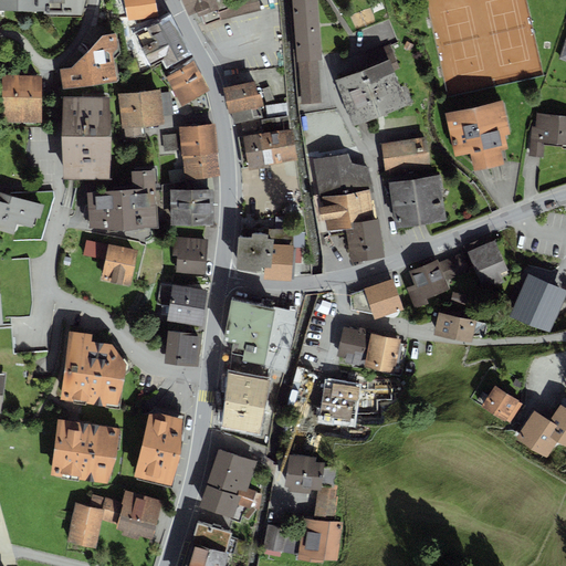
[(0,0),(0,9),(43,10),(43,16),(82,16),(85,0),(0,0)]
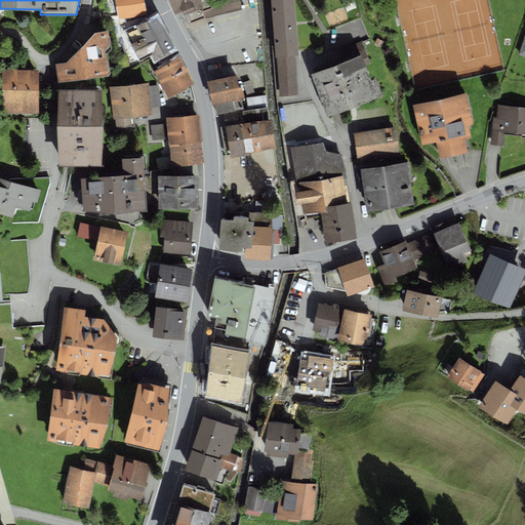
[(144,0),(114,0),(119,18),(124,17),(147,13),(144,0)]
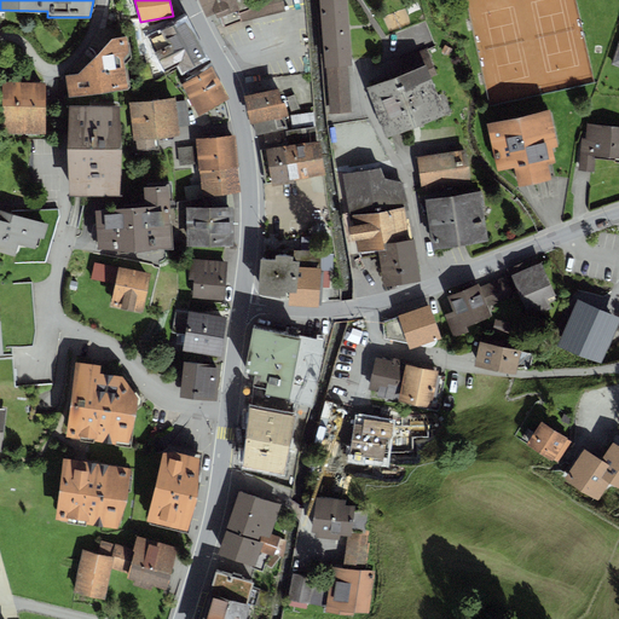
[(198,0),(207,17),(210,15),(217,28),(223,25),(224,28),(285,11),(282,0),(198,0)]
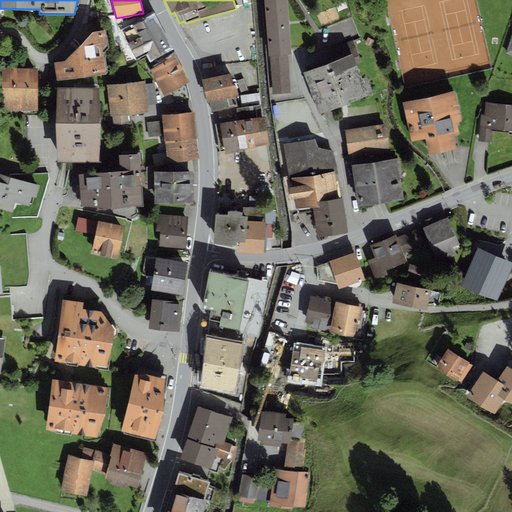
[(287,0),(264,0),(269,56),(270,56),(288,54),(292,54),(287,0)]
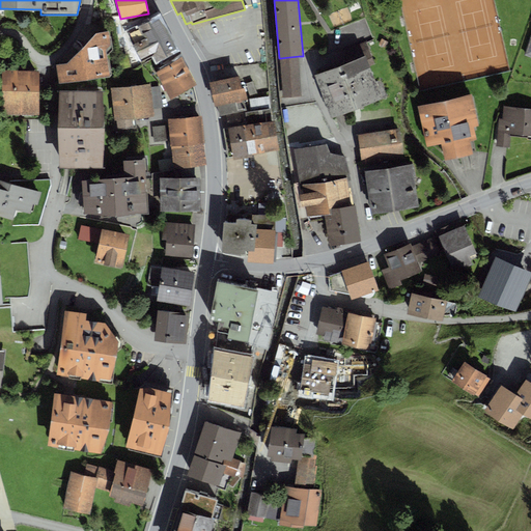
[(177,51),(159,16),(147,22),(144,18),(128,23),(126,18),(120,19),(114,21),(118,52),(121,52),(122,55),(117,56),(121,70),(131,67),(135,73),(156,62),(177,51)]
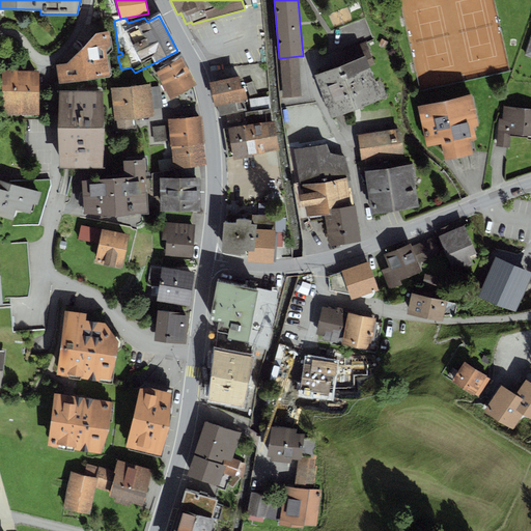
[(66,63),(56,65),(59,83),(110,75),(106,50),(110,45),(109,31),(95,32),(66,63)]
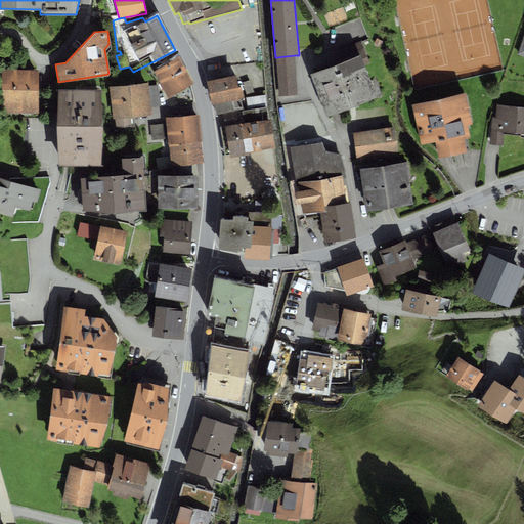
[(338,63),(310,75),(328,118),(377,97),(365,66),(370,64),(360,41),(339,49),(338,63)]
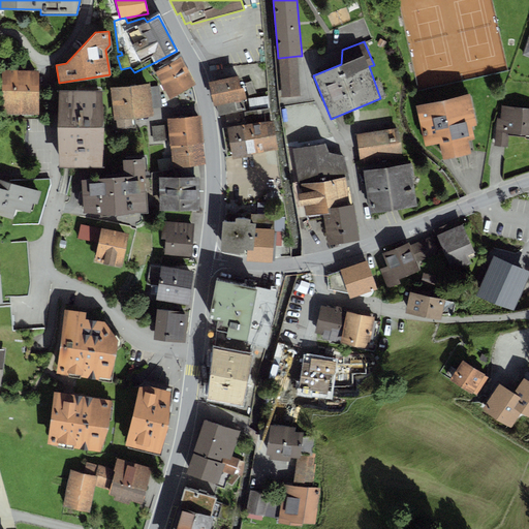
[(298,56),(279,58),(282,97),(301,96),(298,56)]
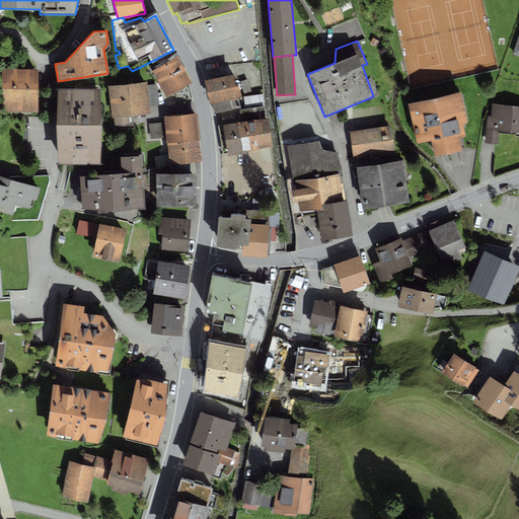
[(192,83),(176,56),(151,70),(166,97),(192,83)]
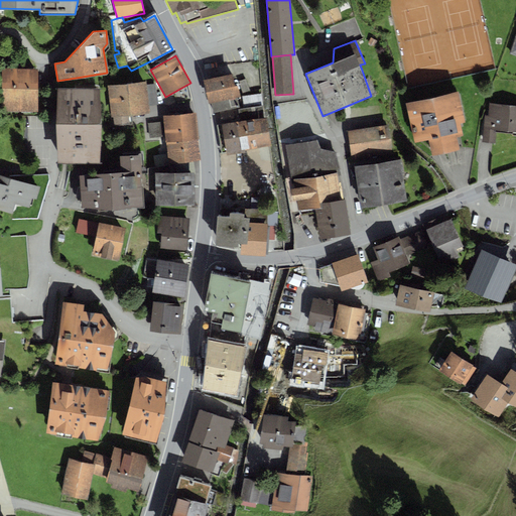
[(37,69),(2,69),(2,111),(38,111),(37,69)]
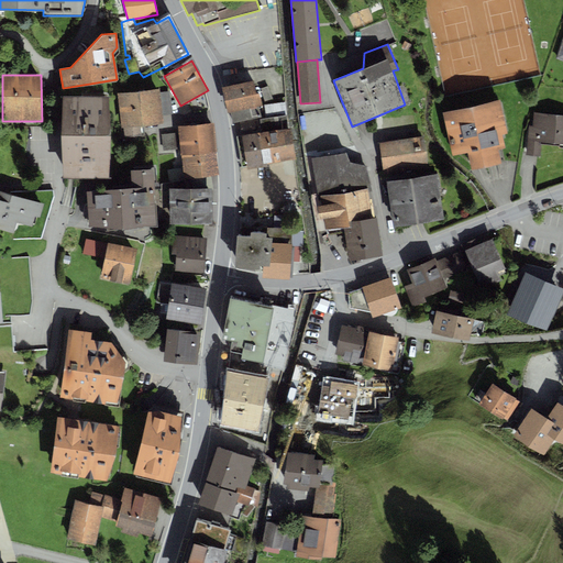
[(253,80),(221,87),(228,113),(230,113),(232,123),(261,118),(258,106),(262,105),(258,94),(256,94),(253,80)]
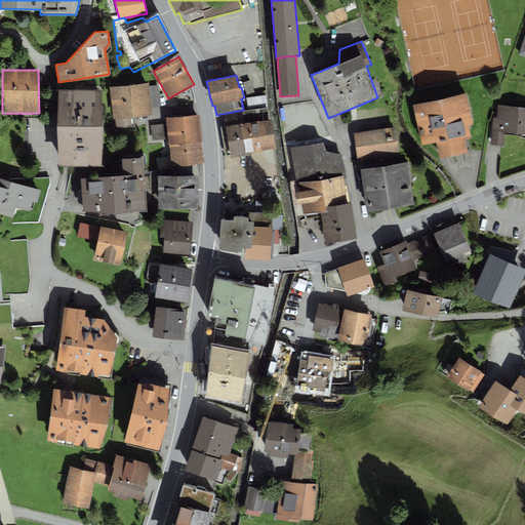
[(249,80),(242,83),(246,94),(254,92),(249,80)]
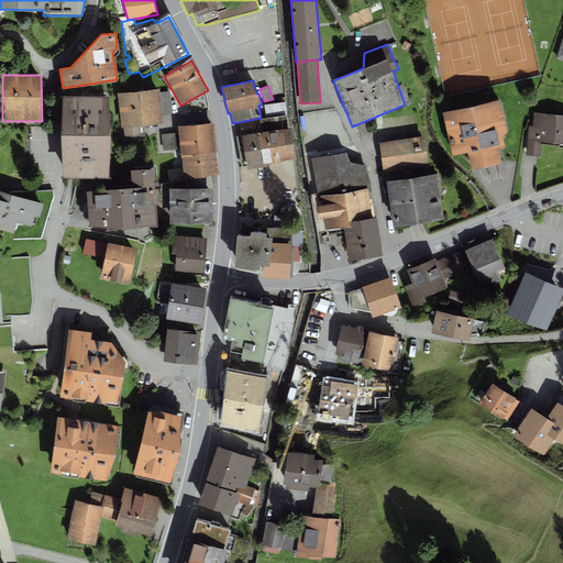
[(159,88),(118,94),(121,128),(123,128),(124,136),(142,135),(141,125),(163,122),(162,116),(172,114),(169,90),(161,91),(159,88)]
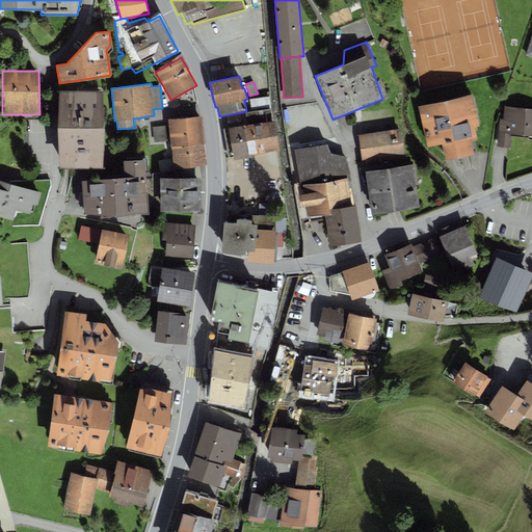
[(103,91),(59,91),(60,168),(103,168),(103,91)]
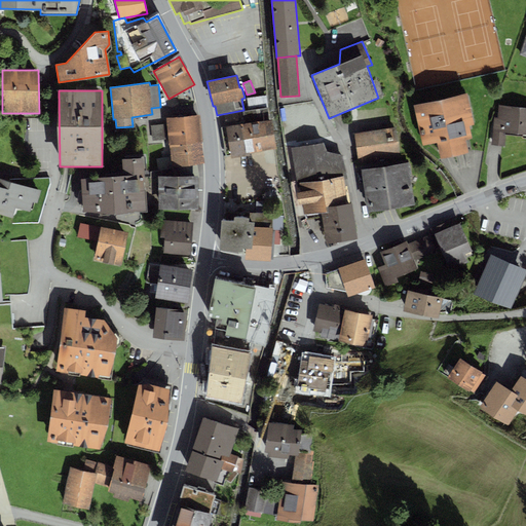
[(467,94),(413,105),(422,147),(436,144),(440,159),(460,155),(468,153),(465,140),(472,138),(470,126),(474,125),(467,94)]
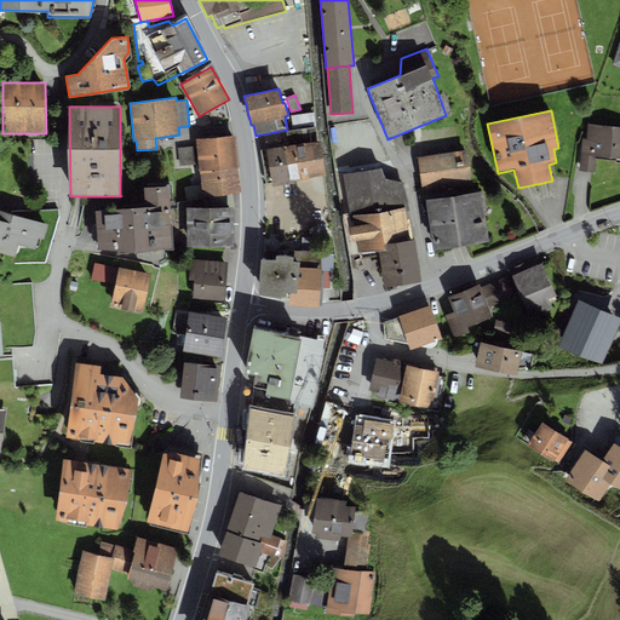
[(287,145),(267,149),(273,187),(294,183),(294,181),(326,176),(320,141),(317,141),(314,113),(292,115),(293,131),(286,132),(287,145)]
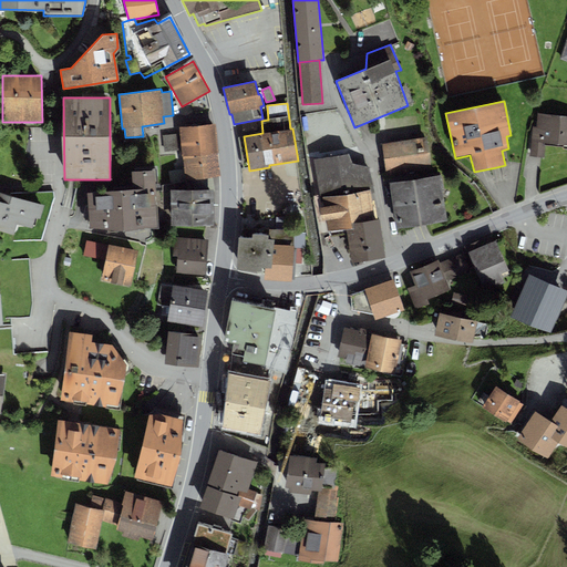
[(566,115),(537,113),(536,126),(532,126),(529,156),(537,156),(544,157),(545,145),(563,147),(563,145),(566,145),(566,115)]
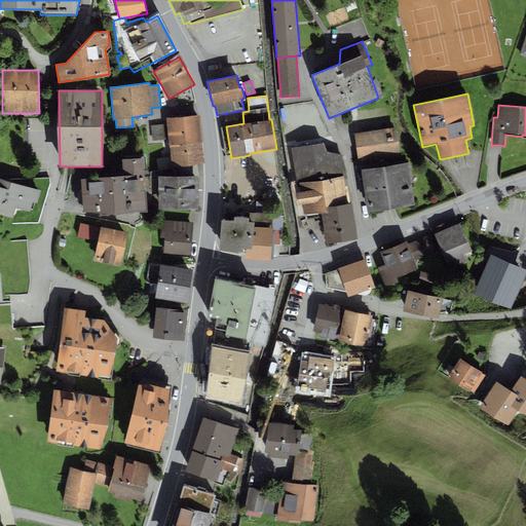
[(168,146),(170,146),(201,142),(202,142),(199,115),(165,117),(168,146)]
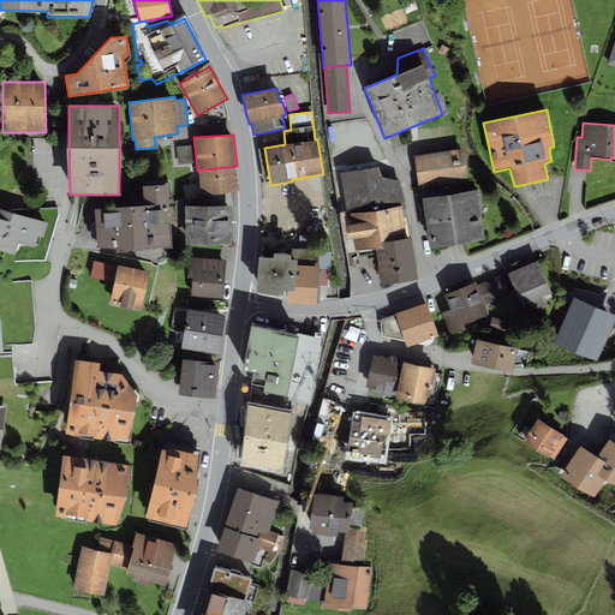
[(191,145),(177,147),(178,165),(193,163),(191,145)]
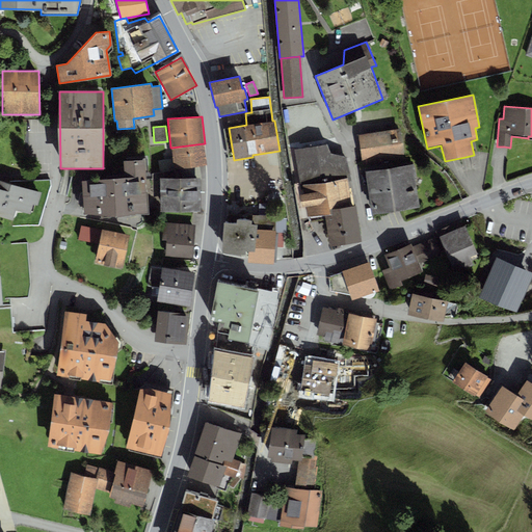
[(400,129),(358,135),(363,166),(404,160),(400,129)]
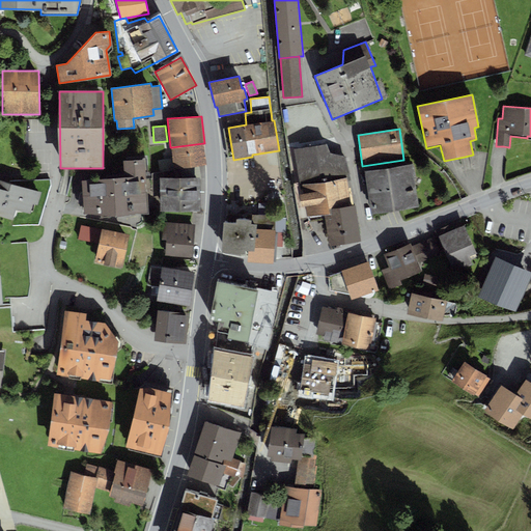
[(206,165),(203,143),(171,147),(172,159),(174,169),(199,166),(206,165)]
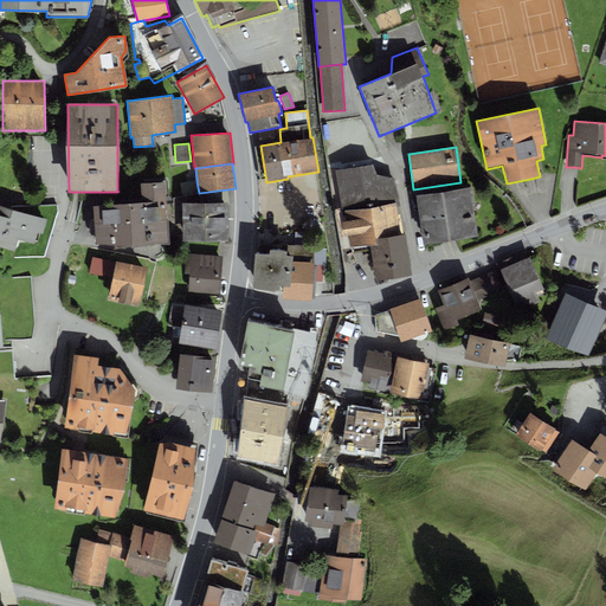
[(342,212),(346,211),(395,204),(400,202),(395,179),(376,173),(372,165),(335,169),(342,212)]
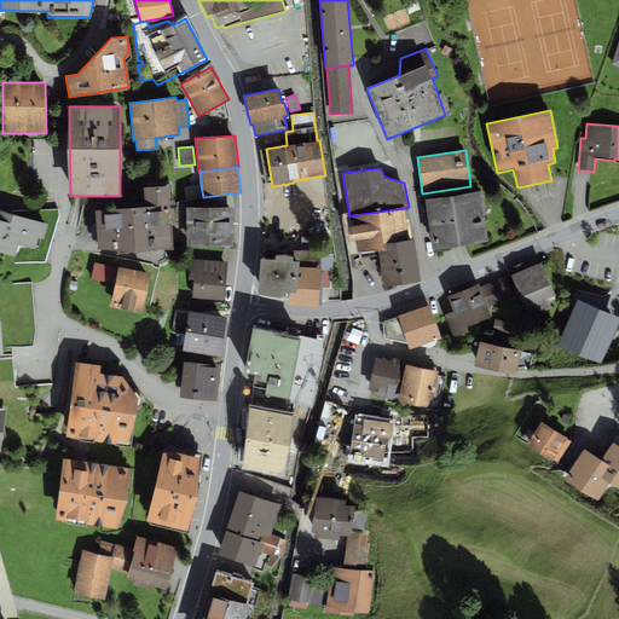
[(144,207),(96,210),(98,249),(136,253),(173,248),(173,246),(179,246),(178,208),(169,208),(169,185),(143,187),(144,207)]
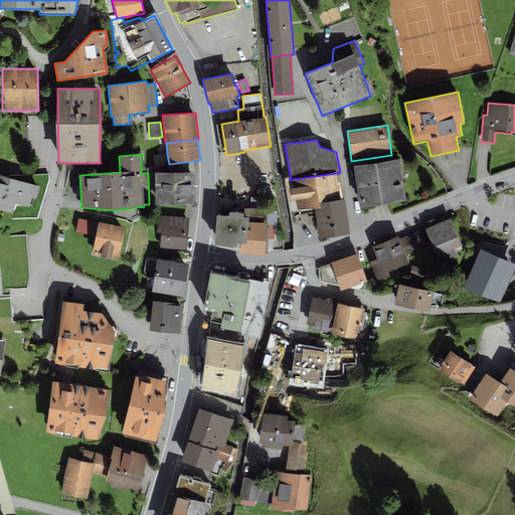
[(169,164),(167,154),(153,156),(154,167),(169,164)]
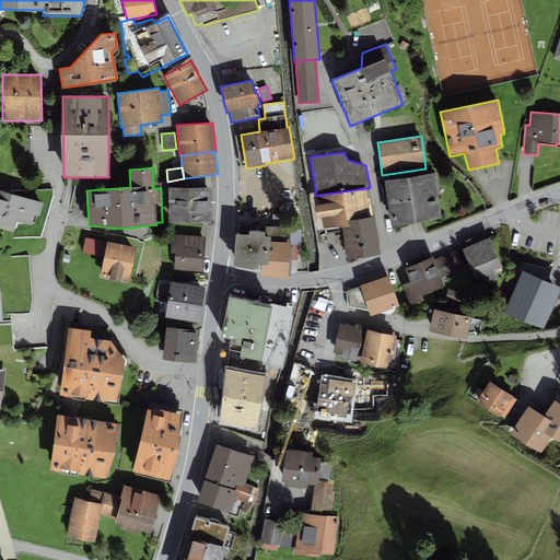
[(435,173),(385,181),(392,226),(423,221),(442,219),(435,173)]
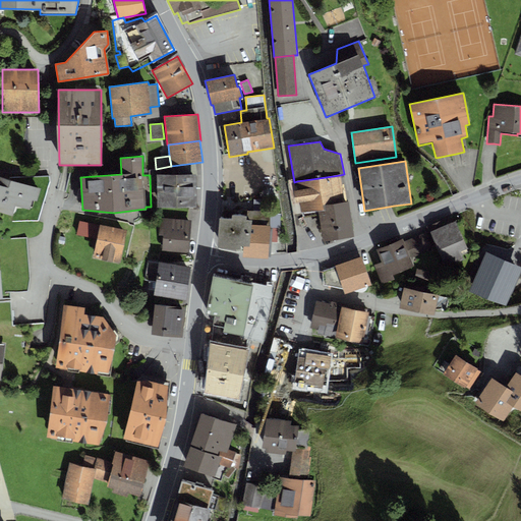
[(195,163),(171,166),(171,174),(196,174),(195,163)]
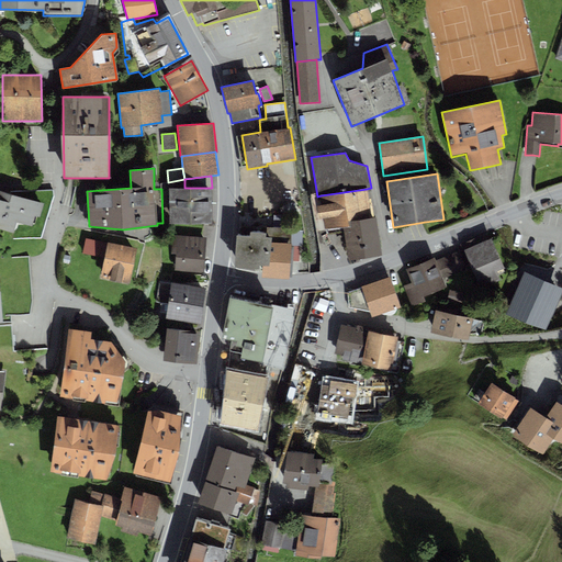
[(168,182),(161,183),(161,189),(163,223),(169,222),(169,224),(212,223),(212,188),(184,188),(184,179),(168,182)]
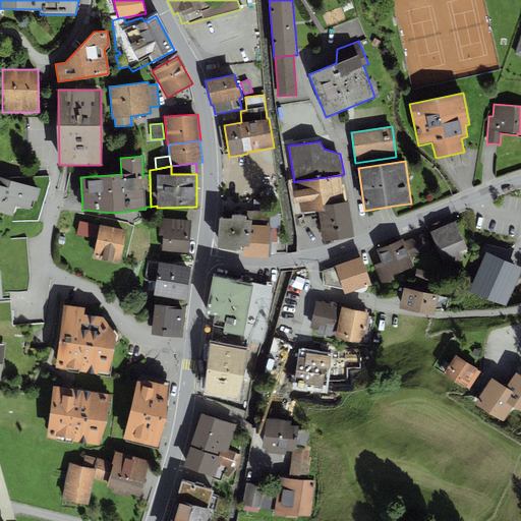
[(0,211),(11,215),(14,206),(30,210),(33,200),(37,201),(41,188),(0,175),(0,211)]
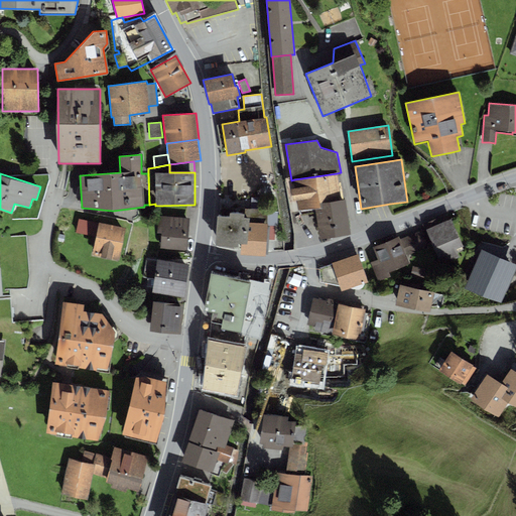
[(337,173),(294,179),(295,188),(290,188),(292,202),(296,201),(298,211),(314,209),(319,208),(318,203),(341,200),(337,173)]
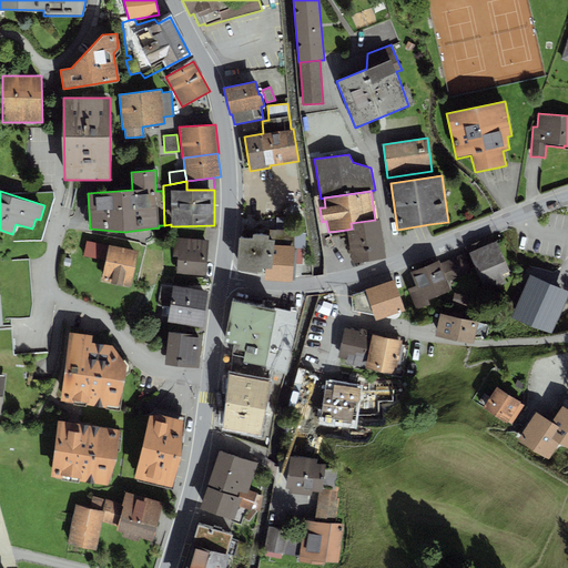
[(277,206),(291,208),(292,194),(279,193),(277,206)]
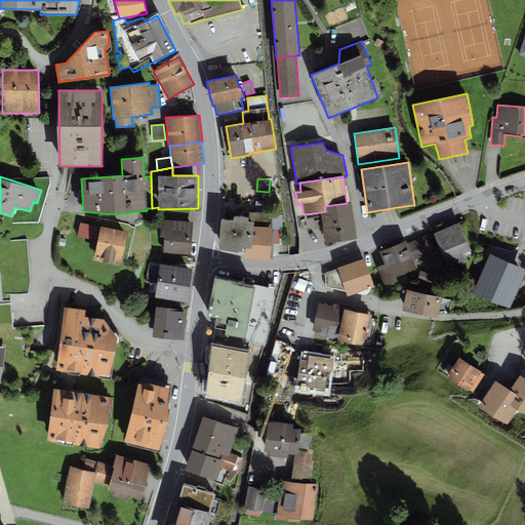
[(325,211),(320,212),(325,244),(358,239),(352,202),(347,203),(324,206),(325,211)]
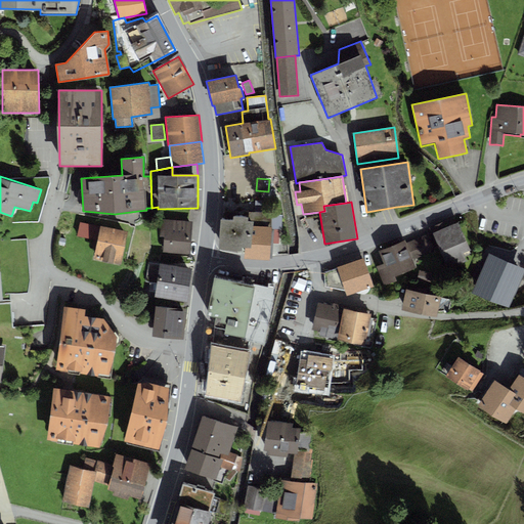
[(232,220),(223,220),(221,247),(241,249),(242,247),(246,247),(245,257),(272,259),(273,244),(274,229),(271,229),(272,213),(249,212),(248,217),(232,216),(232,220)]
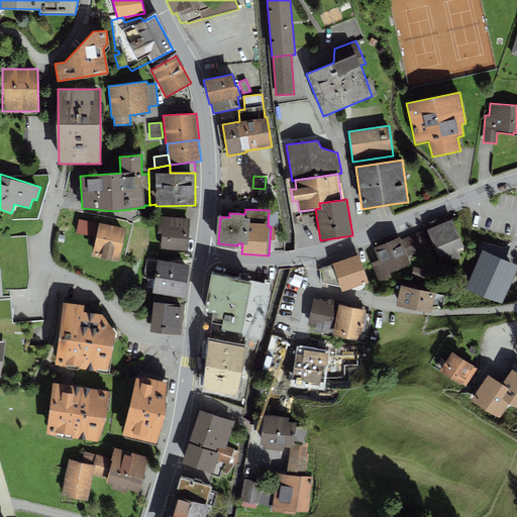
[(189,219),(159,216),(157,233),(162,234),(161,248),(187,250),(189,219)]
